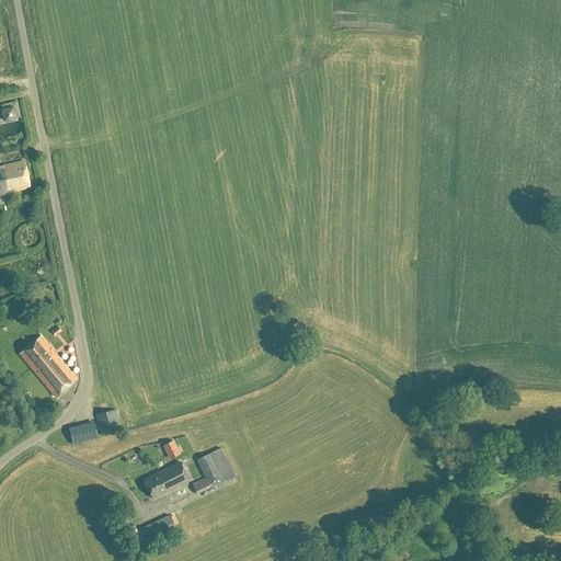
[(3,122),(21,117),(18,102),(1,105),(2,110),(1,110),(3,122)]
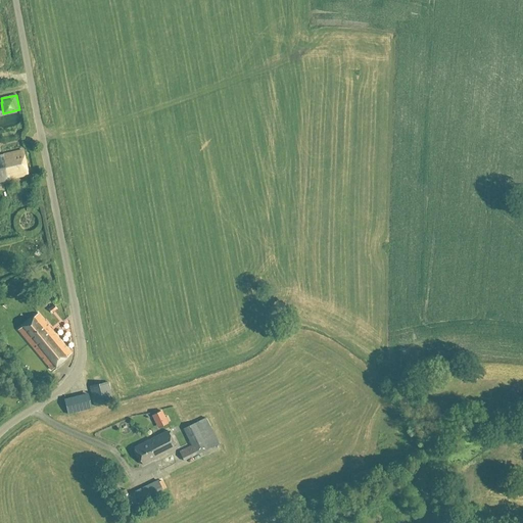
[(0,181),(28,175),(22,150),(0,155),(0,181)]
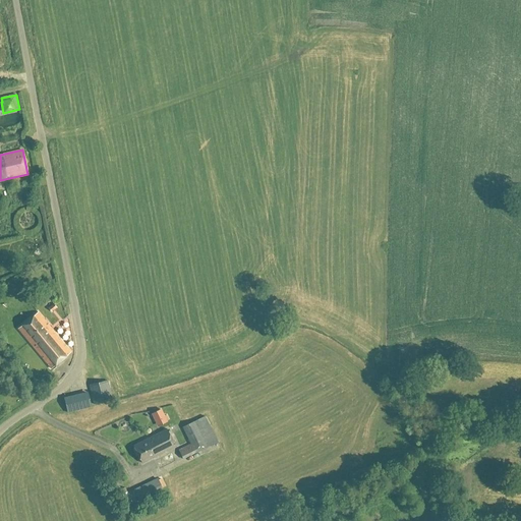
[(54,304),(48,307),(52,312),(58,308),(54,304)]
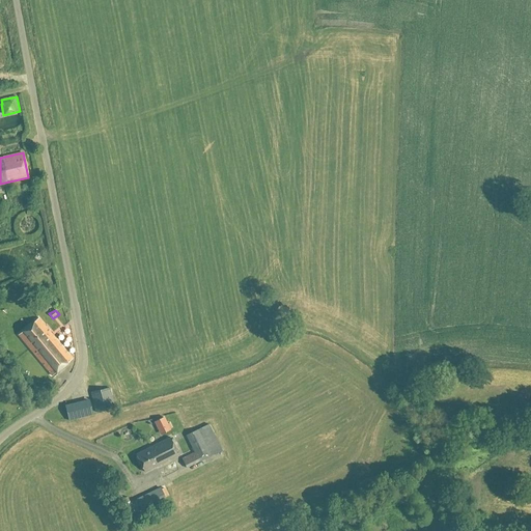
[(19,335),(52,375),(73,359),(39,318),(19,335)]
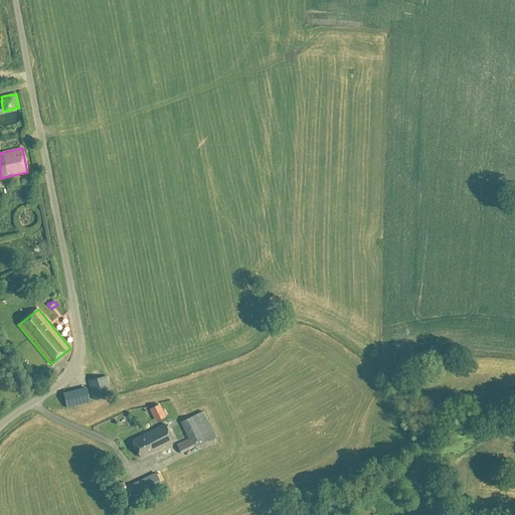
[(107,376),(89,381),(93,400),(111,395),(107,376)]
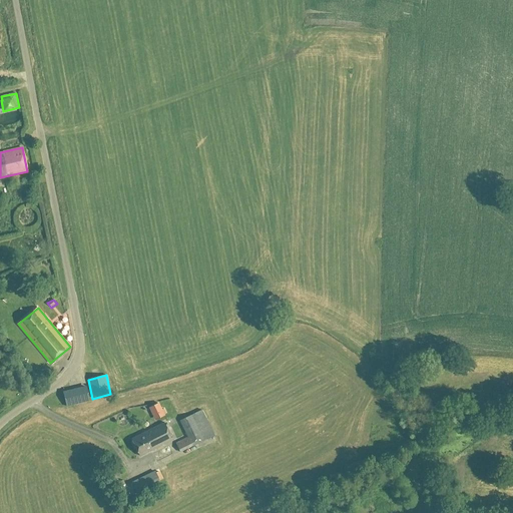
[(89,390),(68,395),(70,406),(92,401),(89,390)]
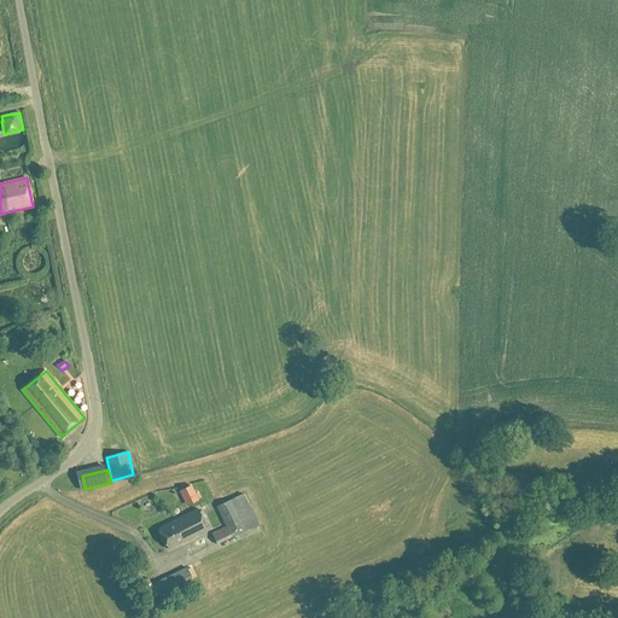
[(187,505),(197,500),(190,485),(180,491),(187,505)]
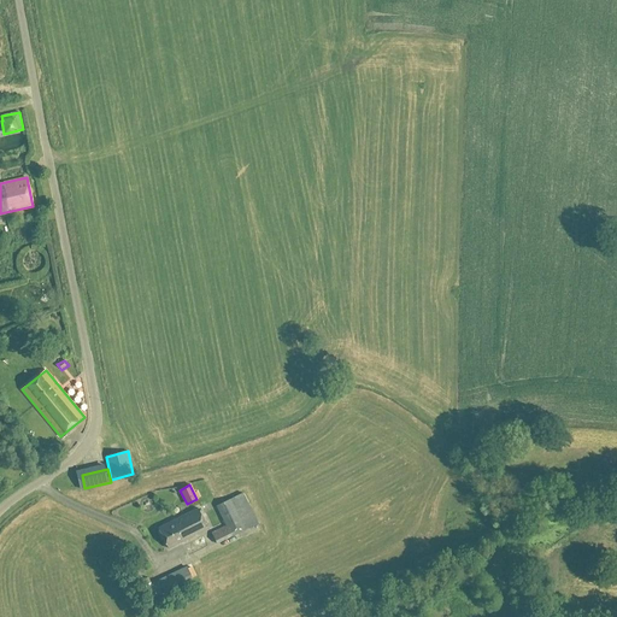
[(225,526),(212,533),(217,544),(258,526),(245,494),(217,506),(225,526)]
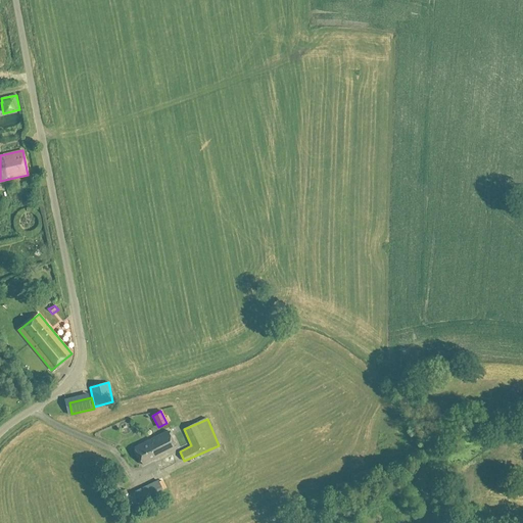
[(143,465),(176,448),(167,431),(135,447),(143,465)]
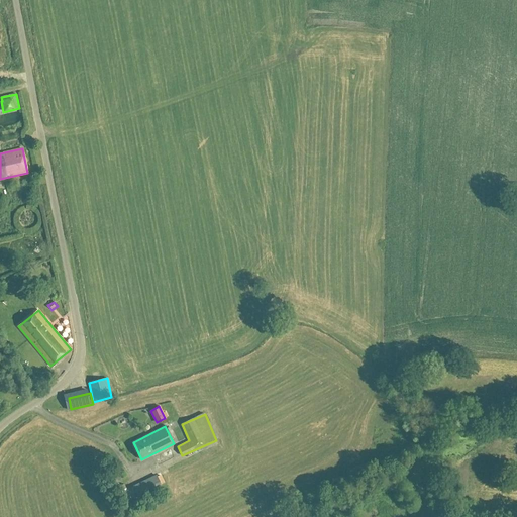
[(126,490),(131,499),(161,485),(161,484),(157,477),(157,476),(126,490)]
